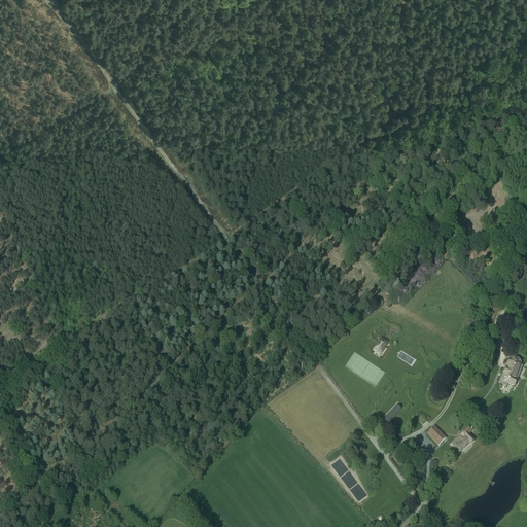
[(504,313),(496,314),(498,329),(506,328),(504,313)]
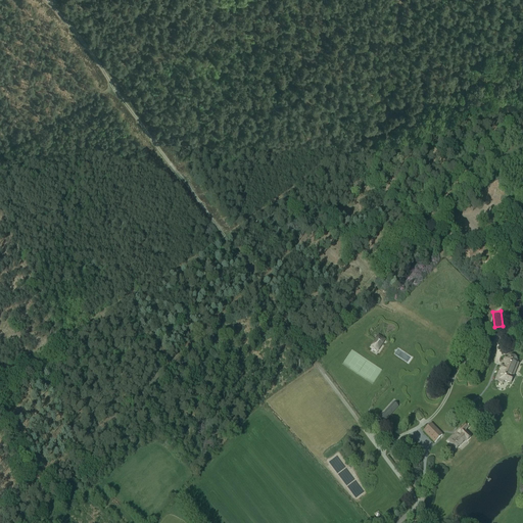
[(386,339),(378,333),(368,345),(377,351),(386,339)]
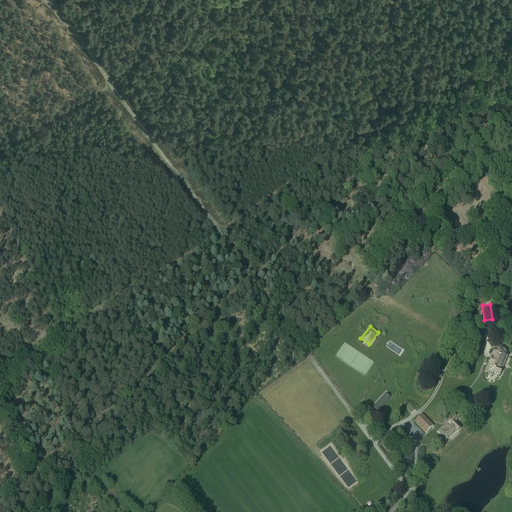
[(495,355),(492,354),(486,372),(494,375),(495,373),(500,374),(503,364),(502,363),(506,351),(498,348),(495,355)]
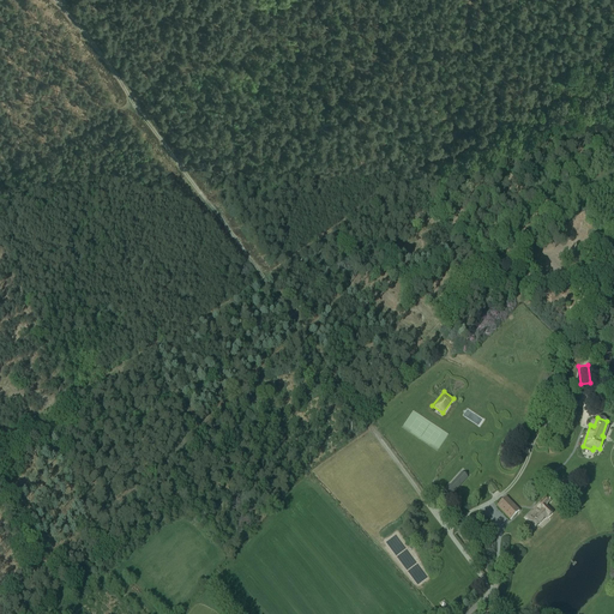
[(462,469),(443,488),(450,495),(469,477),(462,469)]
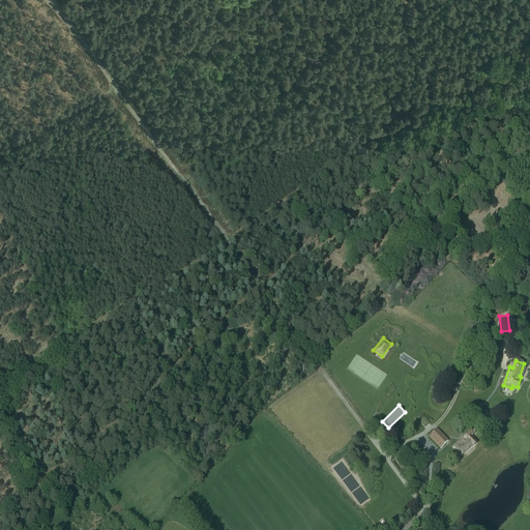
[(424,419),(422,420),(427,427),(431,423),(425,418),(427,417),(422,412),(419,414),(424,419)]
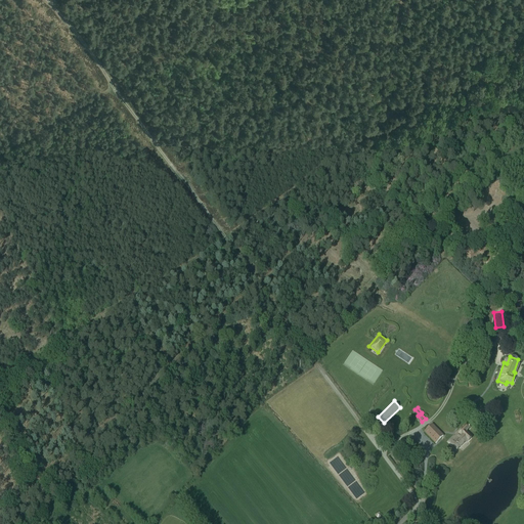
[(473,424),(468,420),(447,440),(457,450),(473,436),(467,430),(473,424)]
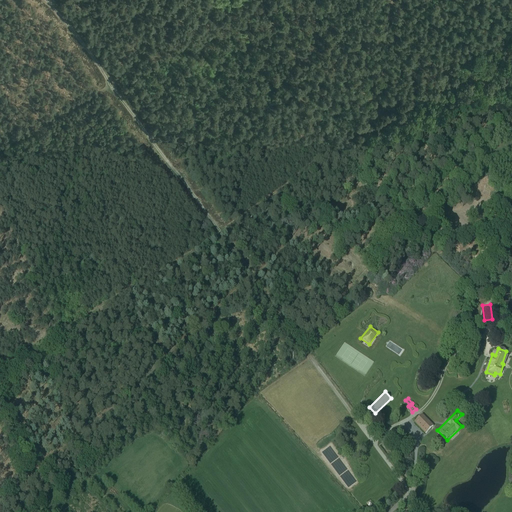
[(421,415),(414,422),(426,433),(433,426),(421,415)]
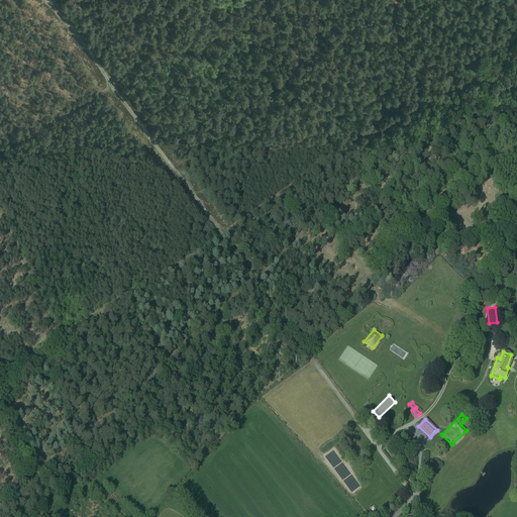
[(350,493),(358,487),(336,454),(328,460),(350,493)]
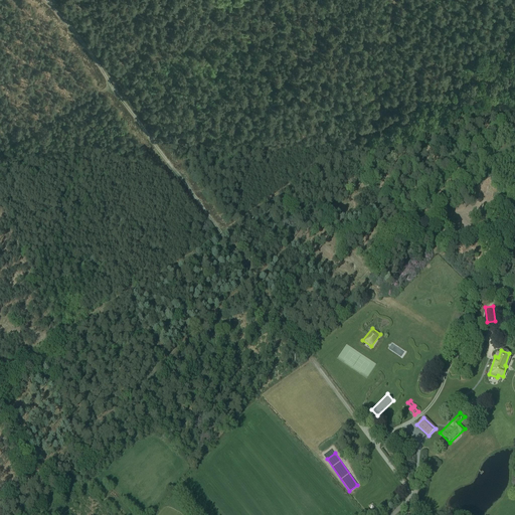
All buildings are outlined.
